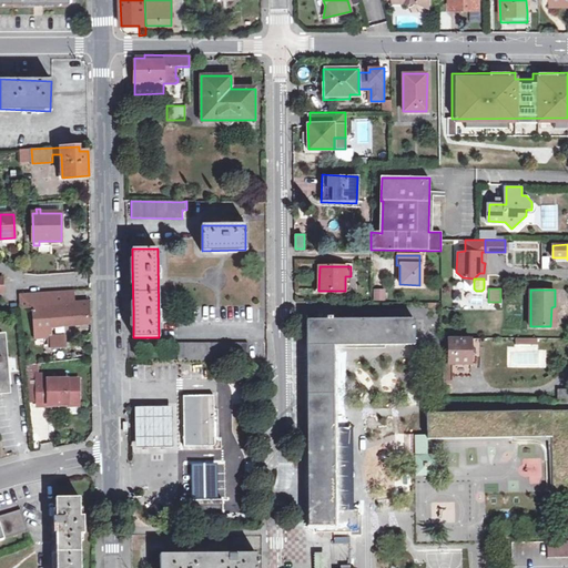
[(32,306),(74,304),(73,292),(20,295),(21,307),(32,306)]
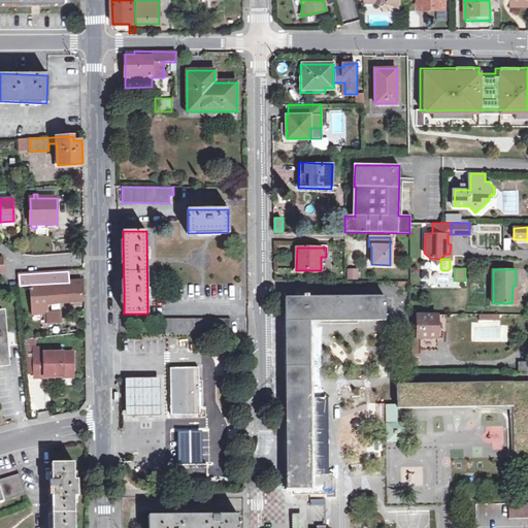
[(69,283),(30,285),(32,315),(46,315),(47,324),(61,323),(61,311),(46,312),(46,302),(81,299),(80,288),(83,287),(81,279),(77,279),(77,282),(73,283),(69,283)]
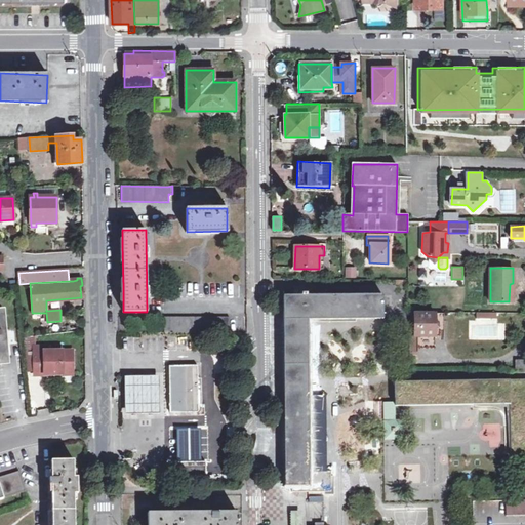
[(284,378),(285,486),(292,486),(292,491),(330,491),(330,472),(309,471),(309,319),(384,319),(384,295),(308,295),(307,292),(299,292),(299,295),(284,295),(284,378)]
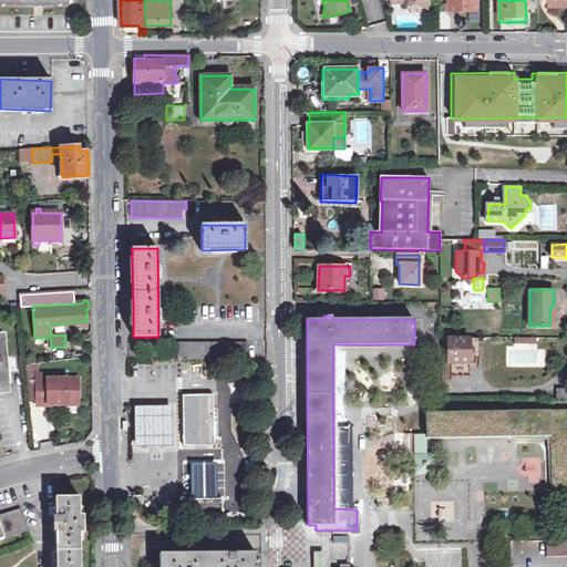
[(476,339),(450,338),(449,354),(449,362),(443,362),(443,380),(452,380),(452,375),(452,362),(471,362),(471,361),(475,361),(476,339)]
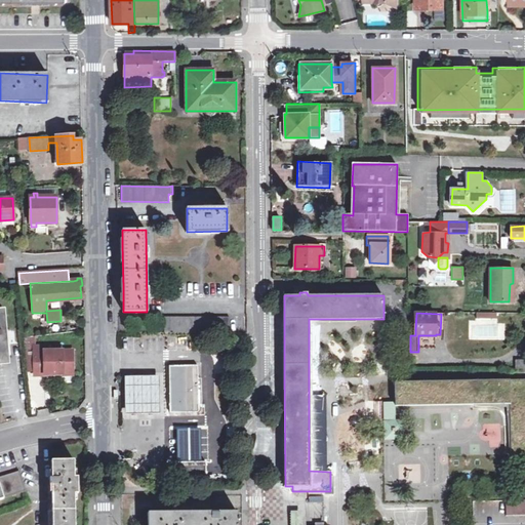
[(164,317),(164,332),(229,333),(229,318),(164,317)]
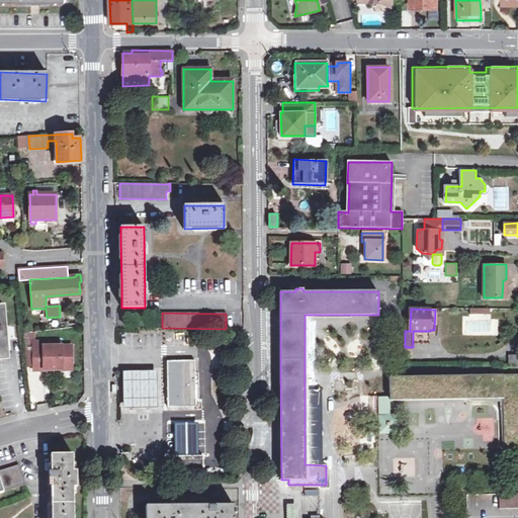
[(413,331),(413,343),(430,343),(430,331),(413,331)]
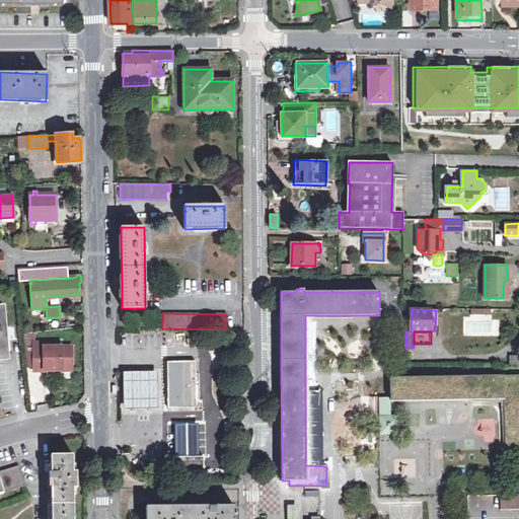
[(121,344),(129,344),(130,335),(121,335),(121,344)]
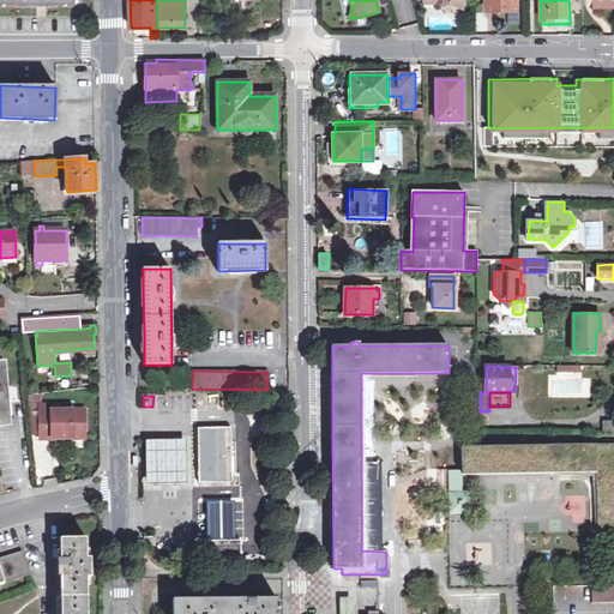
[(85,411),(74,411),(50,411),(50,405),(40,405),(41,439),(52,439),(52,443),(85,443),(85,411)]
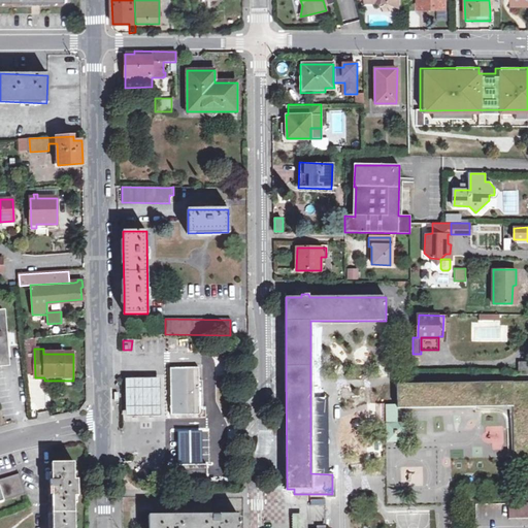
[(519,370),(527,370),(527,360),(519,360),(519,370)]
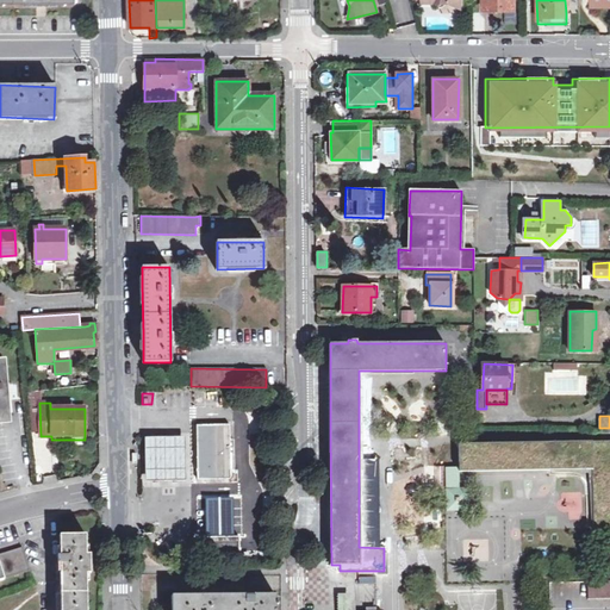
[(198,480),(231,480),(230,425),(198,427),(198,480)]
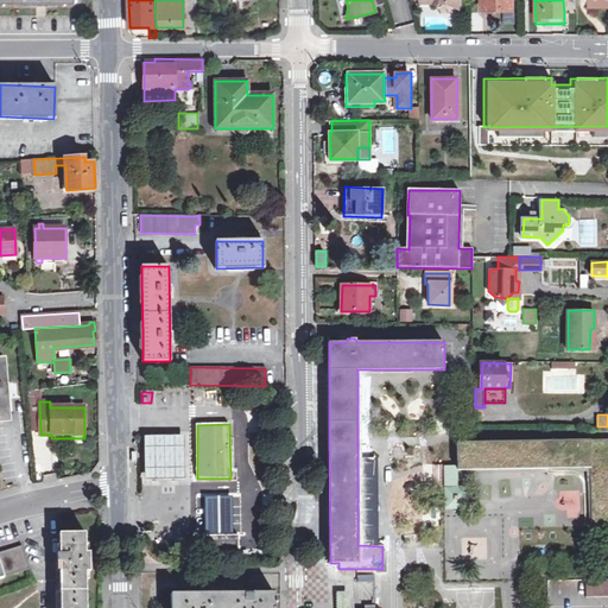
[(145,438),(145,449),(183,449),(184,481),(187,481),(185,437),(145,438)]
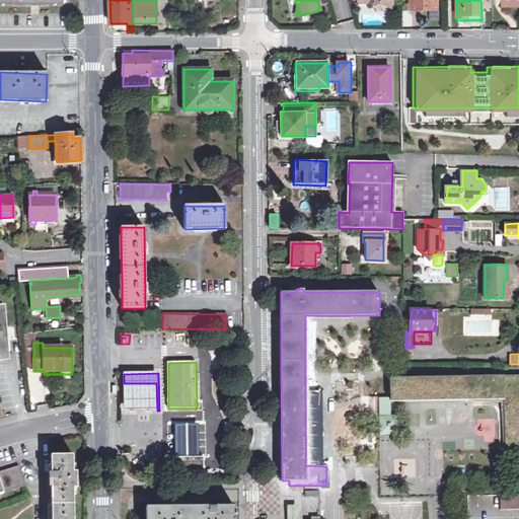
[(379,397),(379,403),(390,403),(390,400),(504,399),(504,448),(518,447),(518,374),(390,376),(390,396),(379,397)]
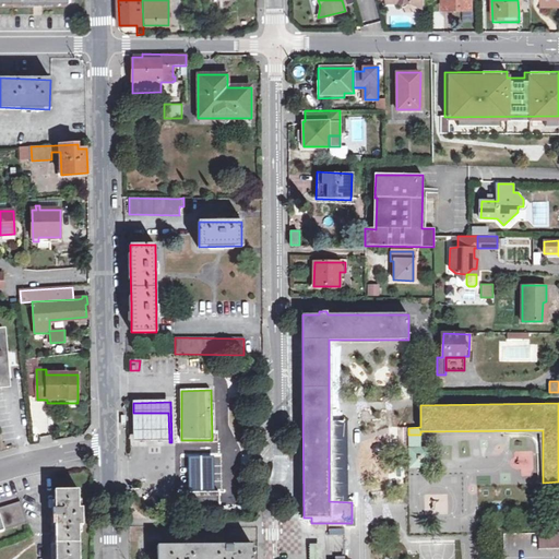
[(168,413),(133,413),(134,443),(169,442),(168,413)]
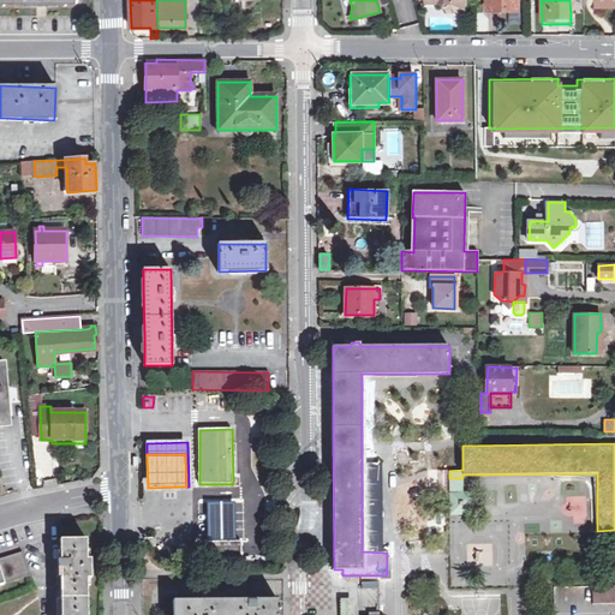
[(463,478),(449,478),(451,514),(464,514),(463,478)]
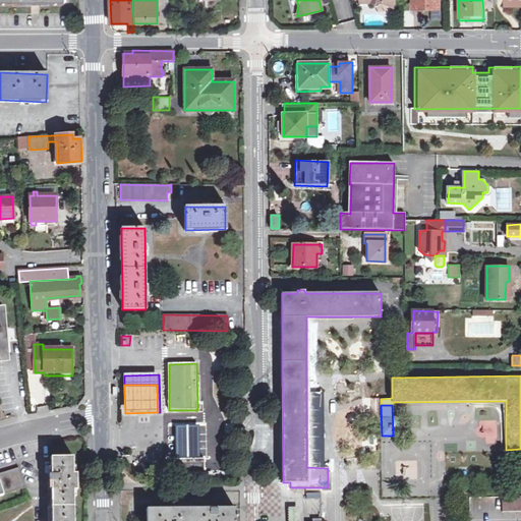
[(174,425),(175,458),(194,457),(193,425),(174,425)]
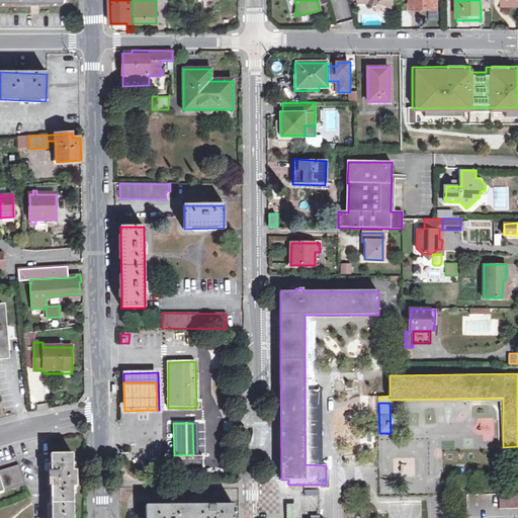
[(52,454),(52,517),(74,517),(74,488),(77,488),(77,469),(74,470),(73,454),(52,454)]
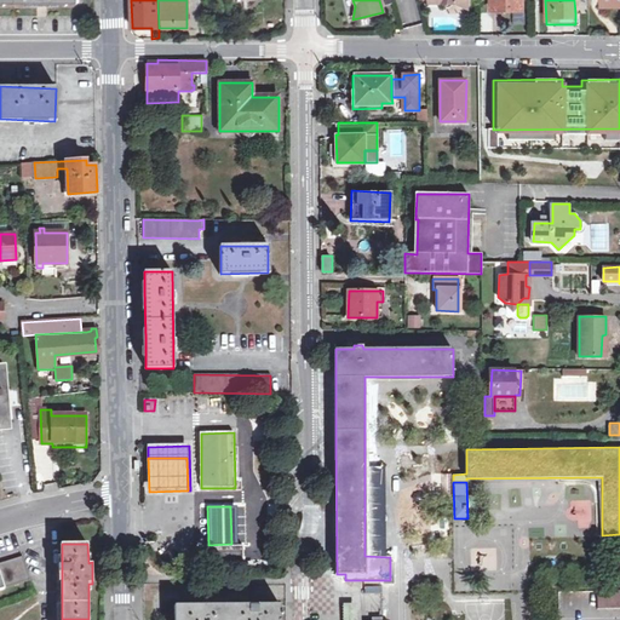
[(210,563),(245,562),(244,544),(231,544),(208,545),(210,563)]
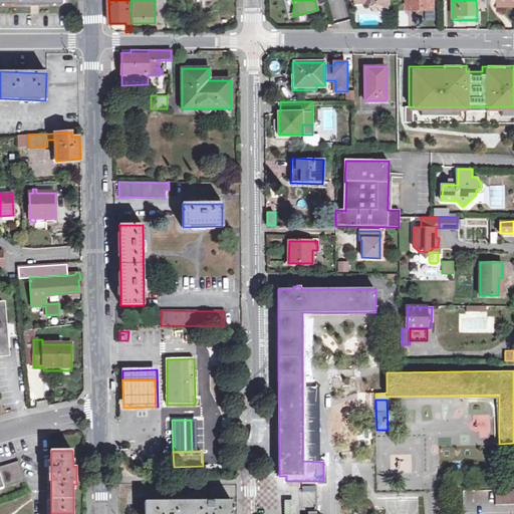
[(0,467),(0,490),(25,483),(18,462),(0,467)]
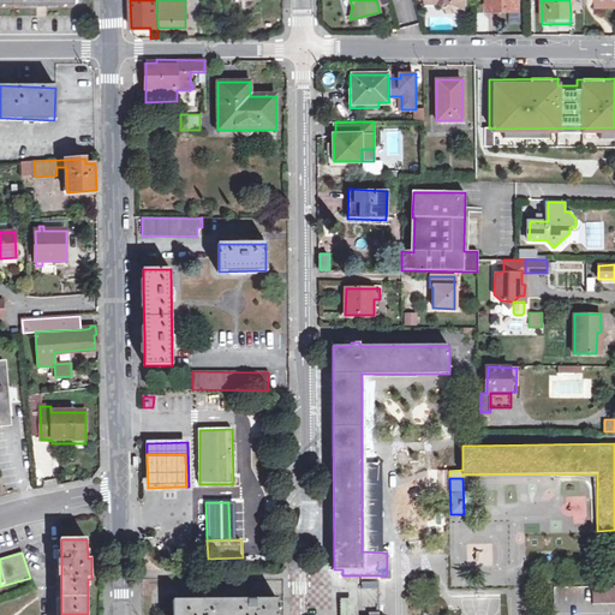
[(614,585),(591,585),(591,603),(597,603),(614,602),(614,585)]
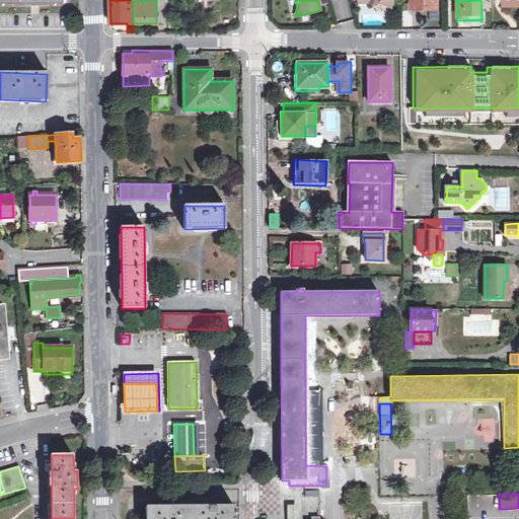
[(289,518),(299,518),(300,506),(289,506),(289,518)]
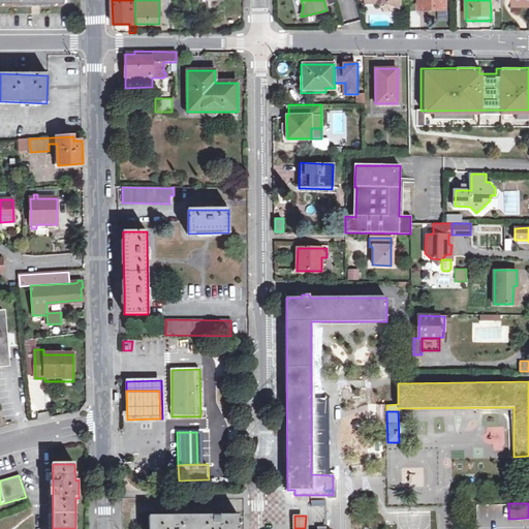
[(149,528),(239,528),(239,517),(149,517),(149,528)]
